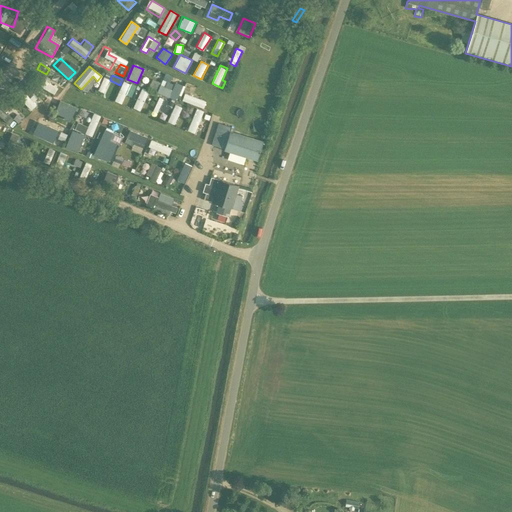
[(35,76),(32,83),(55,93),(58,86),(35,76)]
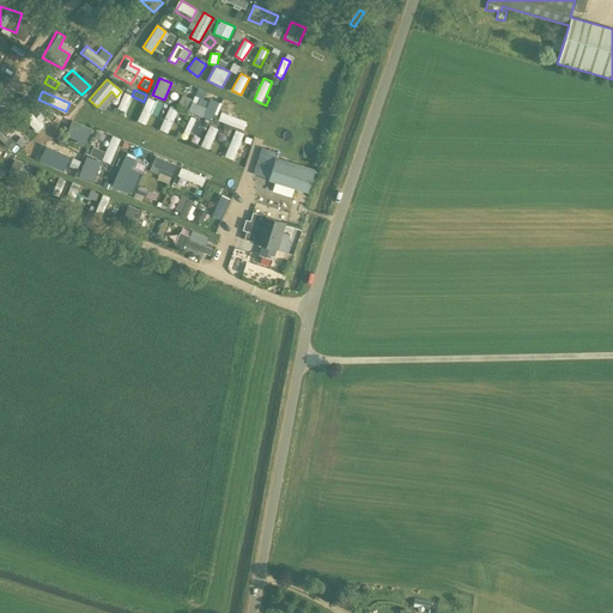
[(125,111),(131,93),(122,91),(117,109),(125,111)]
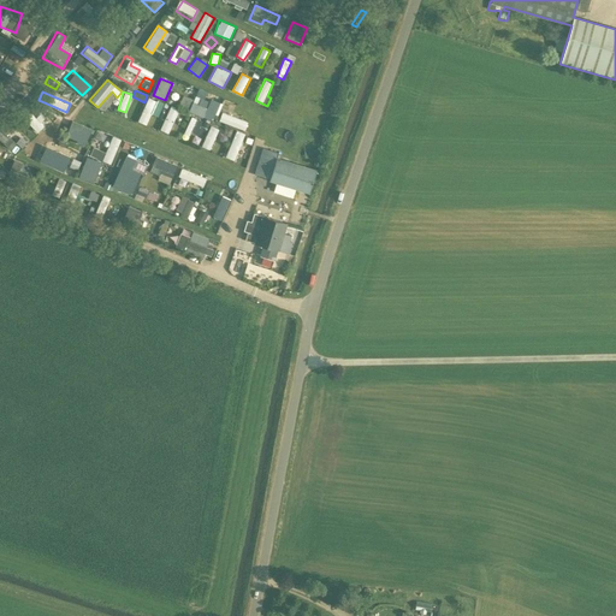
[(137,120),(147,125),(158,101),(148,98),(137,120)]
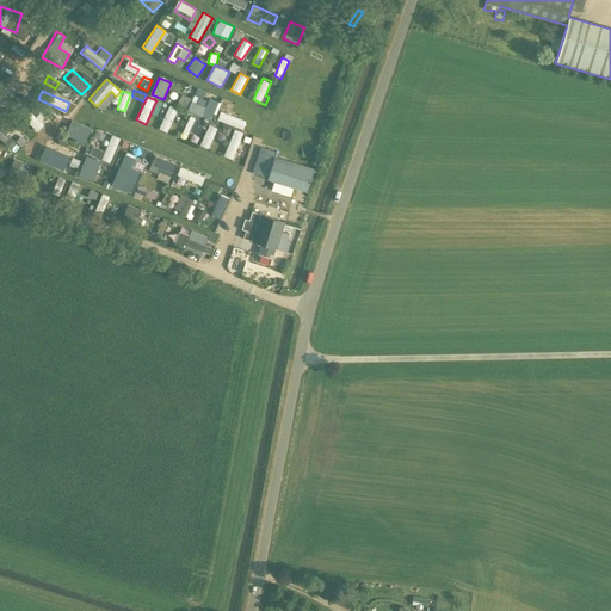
[(191,105),(189,109),(210,119),(218,103),(209,98),(203,110),(191,105)]
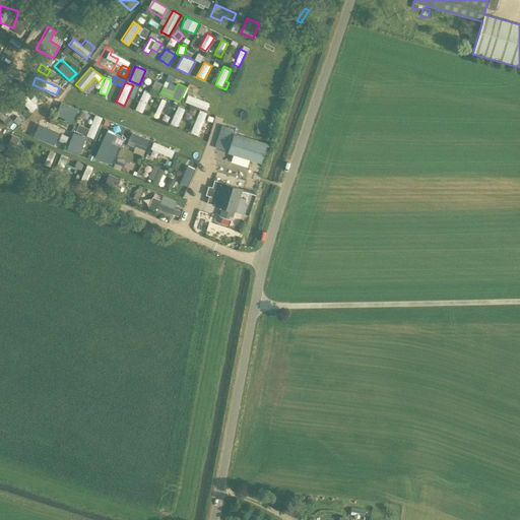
[(143,89),(134,109),(142,113),(151,92),(143,89)]
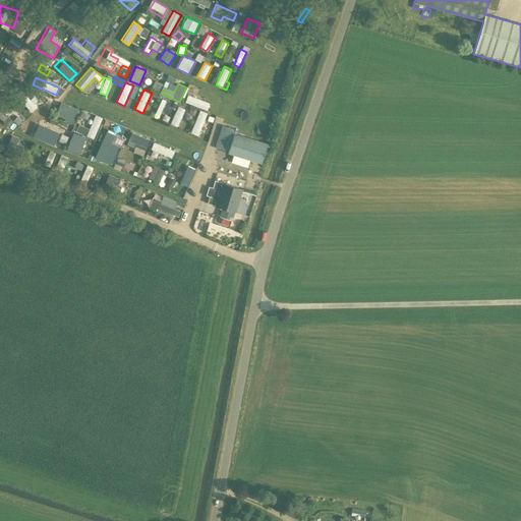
[(206,111),(210,104),(188,94),(184,101),(206,111)]
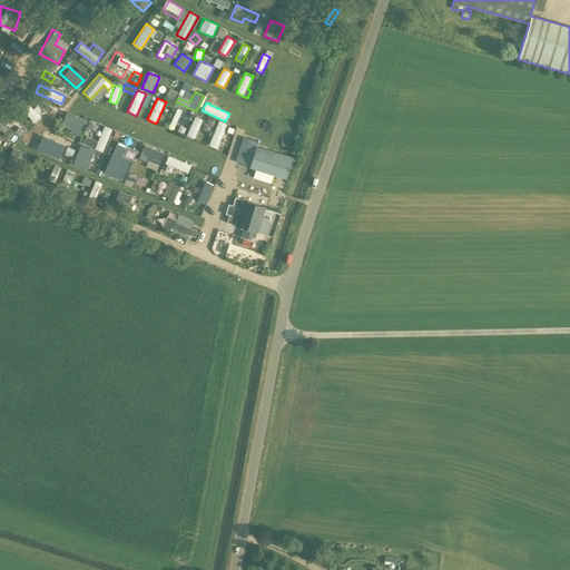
[(35,123),(40,117),(28,104),(21,109),(35,123)]
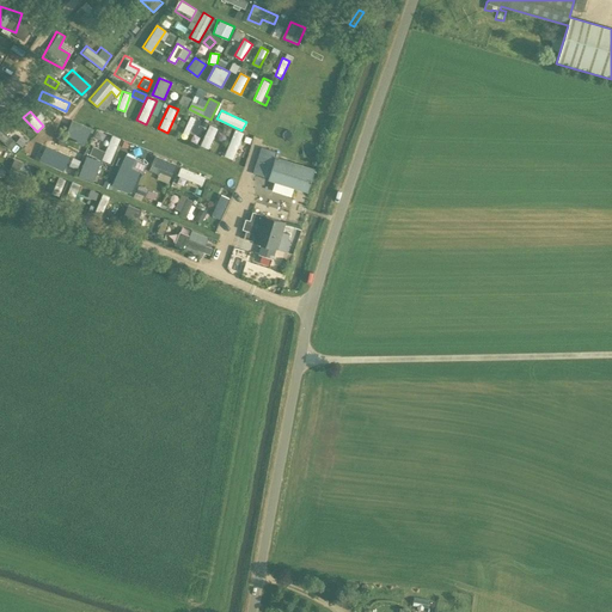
[(183,132),(195,135),(201,120),(188,116),(183,132)]
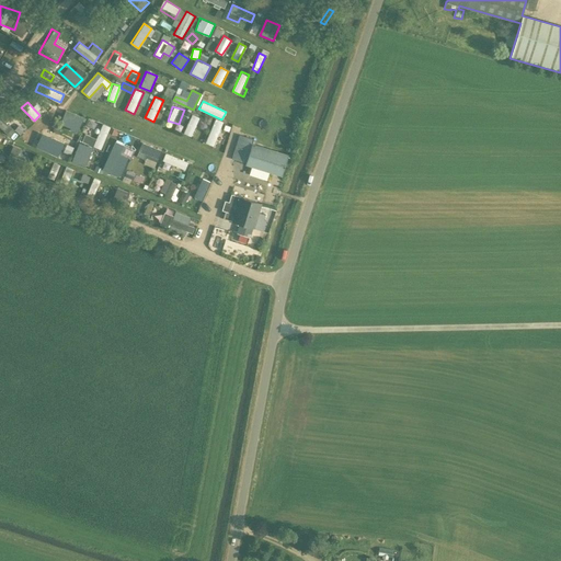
[(0,127),(12,135),(15,129),(6,124),(11,114),(3,110),(0,115),(0,127)]
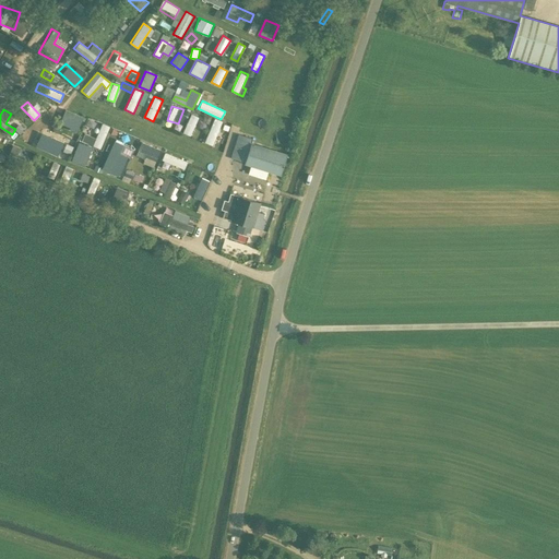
[(66,109),(59,125),(76,132),(83,117),(66,109)]
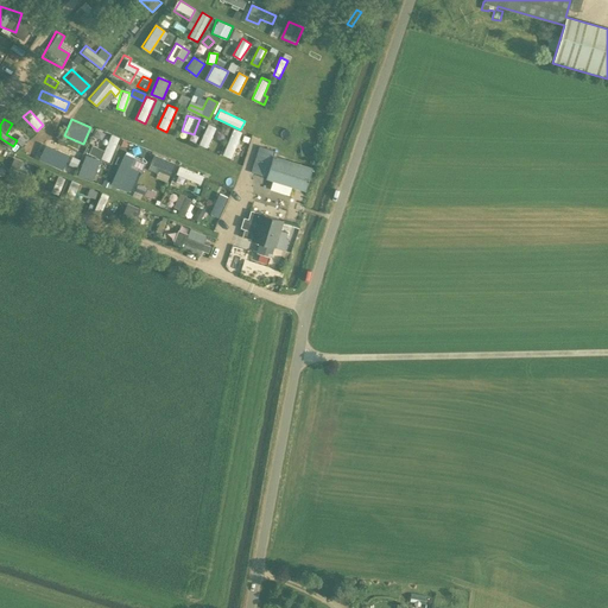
[(201,140),(207,143),(210,135),(216,139),(222,128),(209,122),(201,140)]
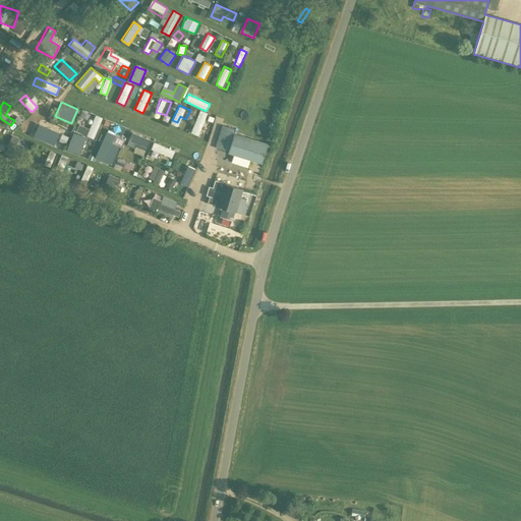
[(89,128),(78,124),(75,130),(95,138),(103,118),(95,114),(89,128)]
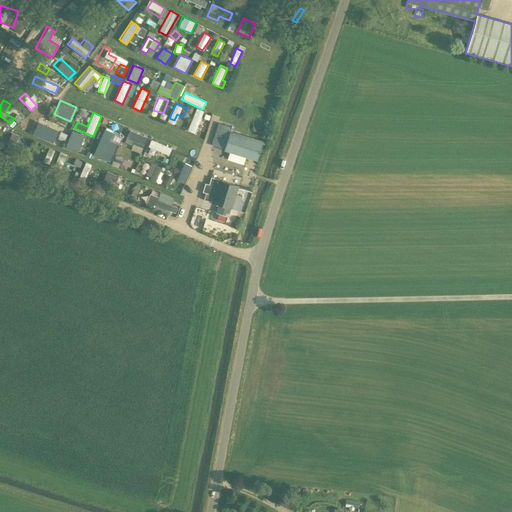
[(194,112),(187,129),(195,132),(202,115),(194,112)]
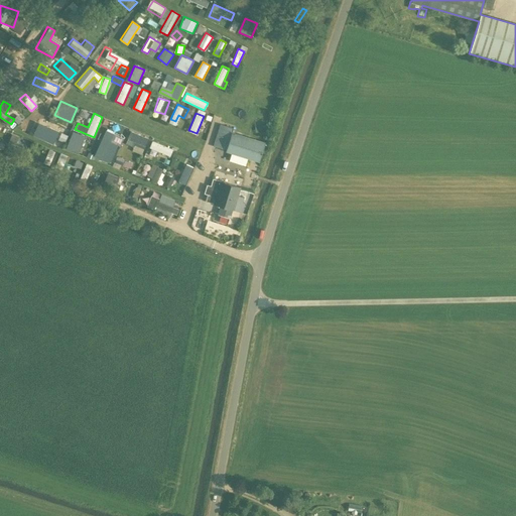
[(13,120),(19,125),(24,119),(17,115),(13,120)]
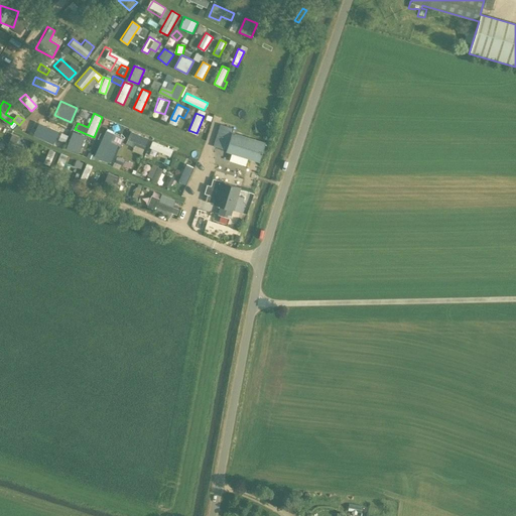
[(40,117),(32,136),(52,144),(60,125),(40,117)]
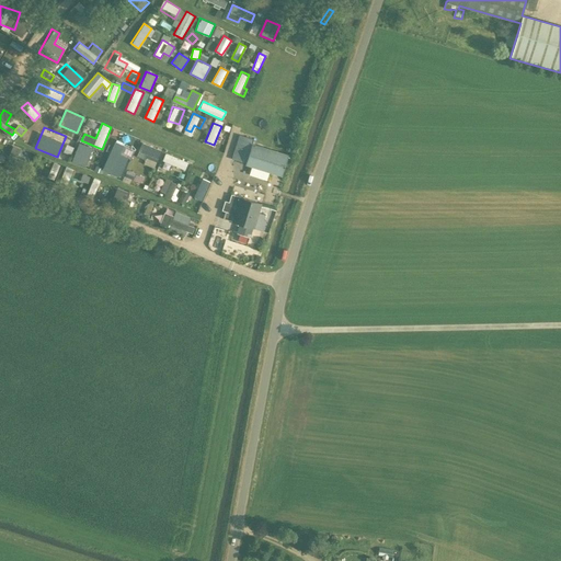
[(288,156),(252,144),(253,139),(239,135),(231,159),(245,164),(282,176),(288,156)]
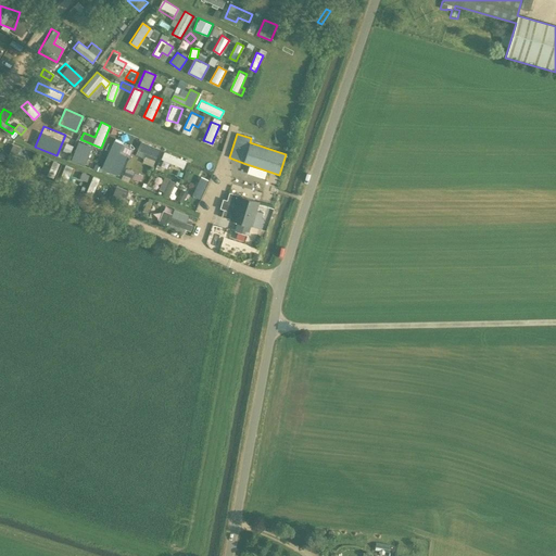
[(113,139),(100,169),(118,177),(131,147),(113,139)]
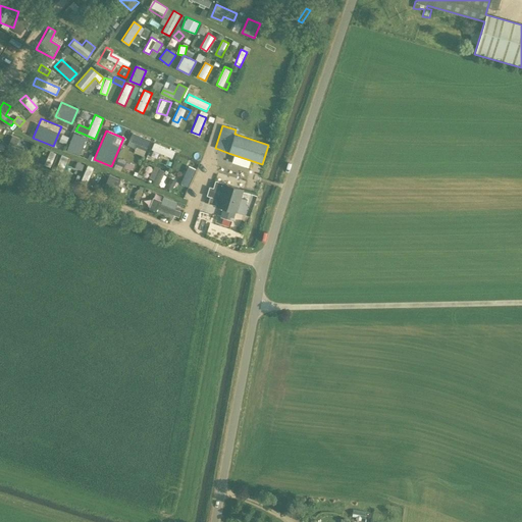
[(80,155),(86,138),(72,133),(66,150),(80,155)]
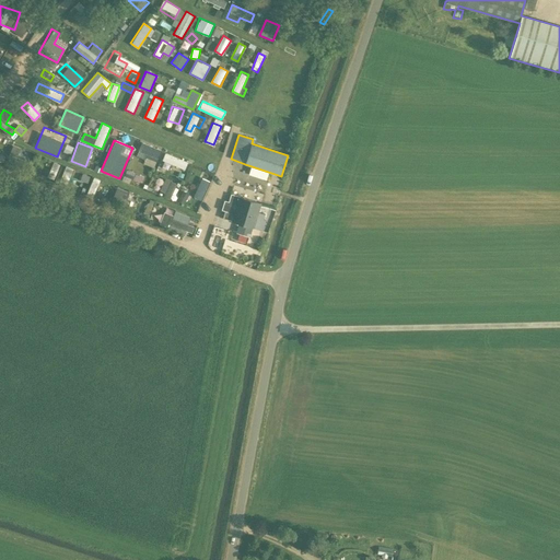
[(146,159),(143,163),(154,167),(161,149),(141,142),(137,155),(146,159)]
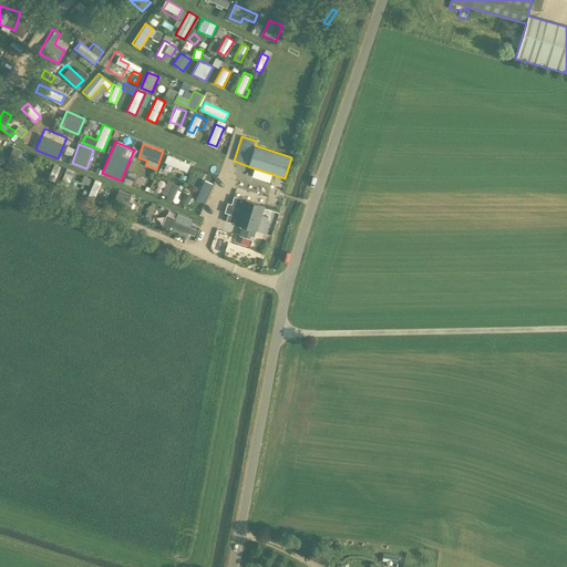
[(162,168),(171,172),(173,166),(187,172),(191,164),(167,155),(162,168)]
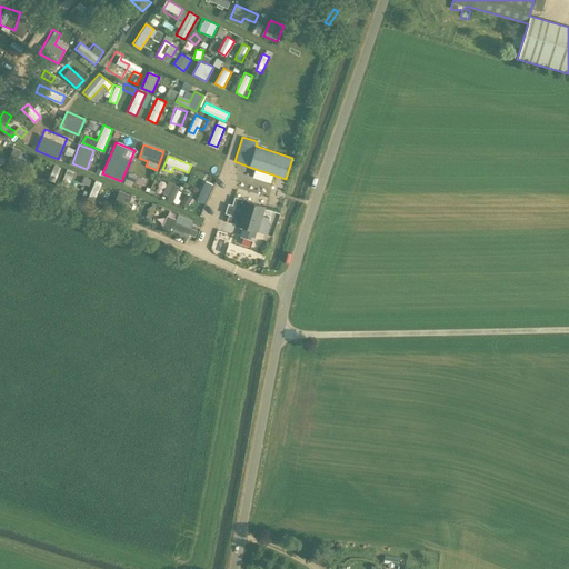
[(56,177),(60,167),(56,165),(51,175),(56,177)]
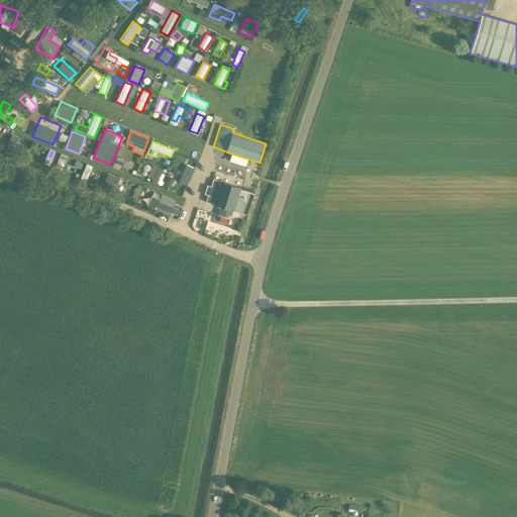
[(59,153),(57,167),(64,169),(67,154),(59,153)]
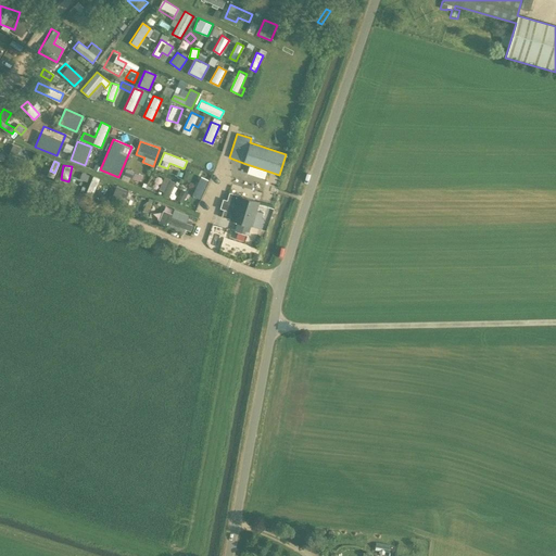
[(200,175),(210,179),(212,173),(202,169),(200,175)]
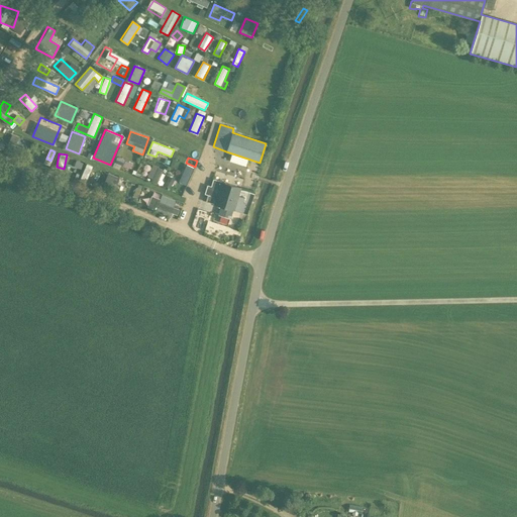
[(185,164),(179,182),(187,185),(193,167),(185,164)]
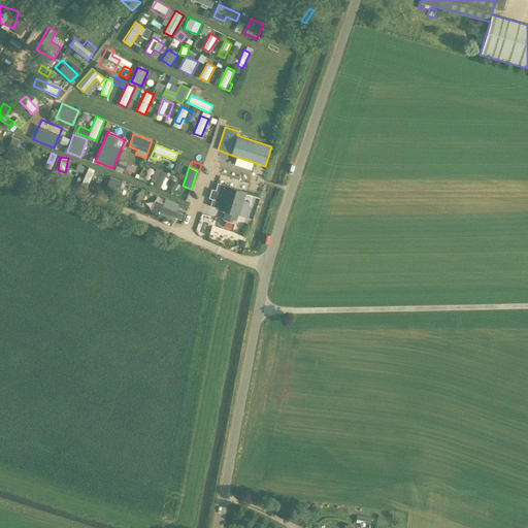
[(89,185),(93,169),(87,168),(83,184),(89,185)]
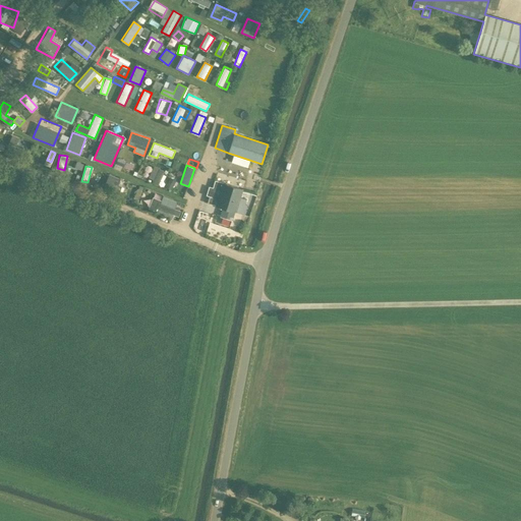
[(158,185),(165,171),(155,166),(148,181),(158,185)]
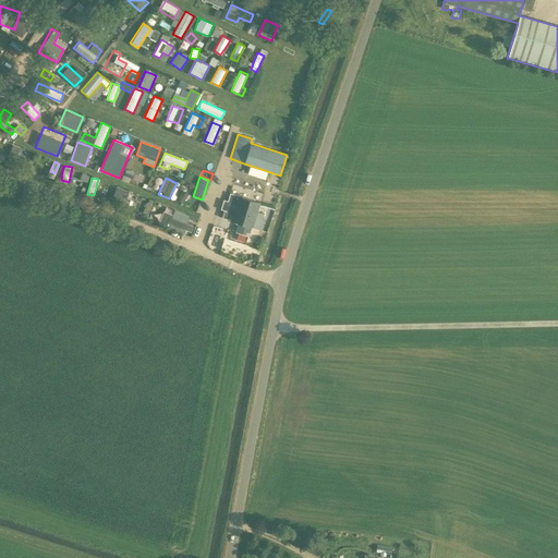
[(249,237),(252,227),(253,227),(259,204),(239,197),(235,207),(223,203),(221,210),(225,210),(222,217),(239,222),(235,232),(249,237)]
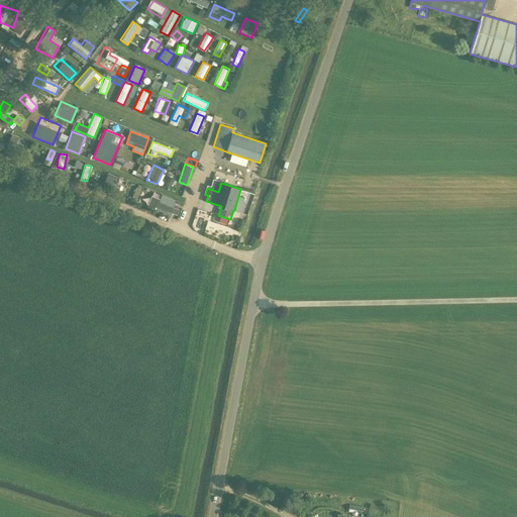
[(140,203),(176,217),(179,209),(172,207),(175,199),(146,188),(140,203)]
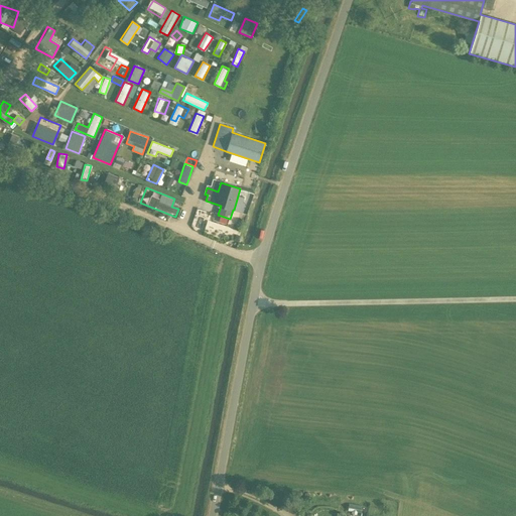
[(174,200),(173,207),(180,208),(181,201),(174,200)]
